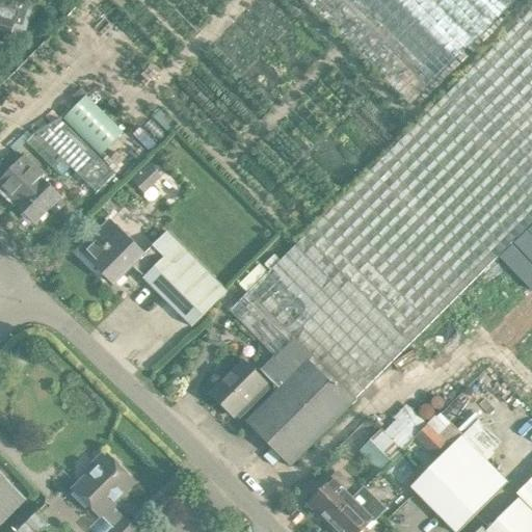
[(0,0),(0,40),(9,43),(15,23),(17,18),(24,20),(30,0),(27,0),(0,0)]
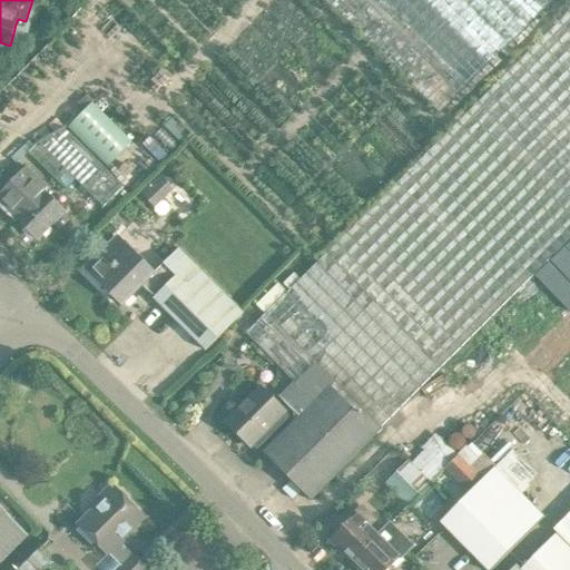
[(325,0),(440,115),(553,0),(325,0)]
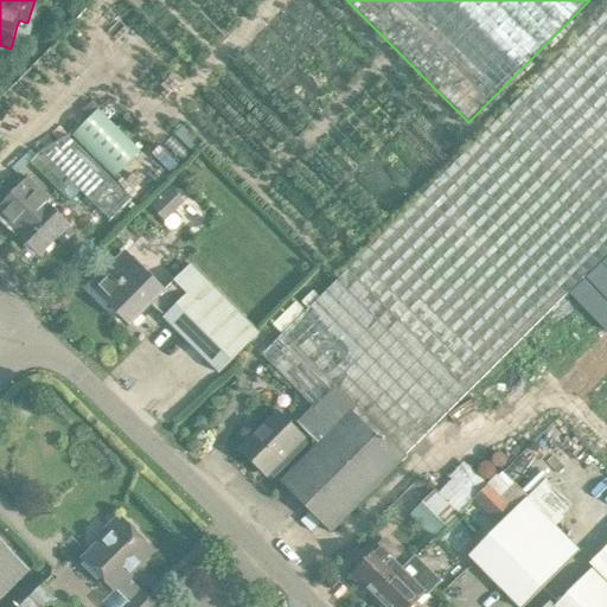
[(606,254),(606,11),(472,147),(286,332),(262,356),(302,396),(315,409),(298,426),(318,446),(280,484),(331,535),(407,459),(404,457),(415,446),(606,254)]
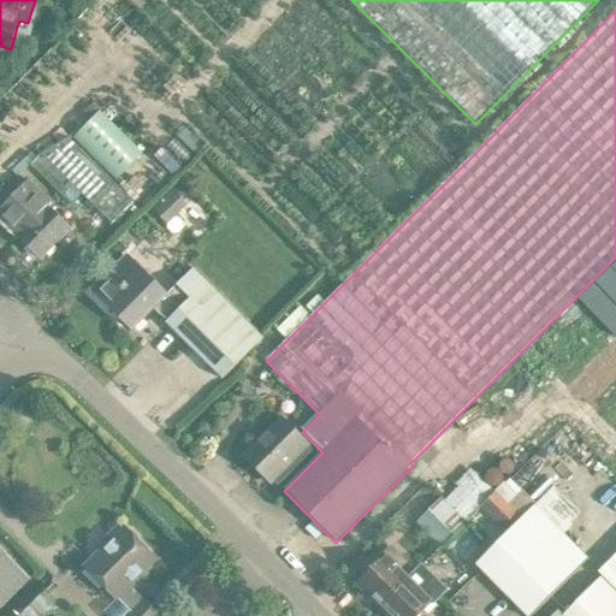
[(111,225),(134,202),(72,142),(51,164),(41,154),(30,166),(61,196),(71,185),(111,225)]
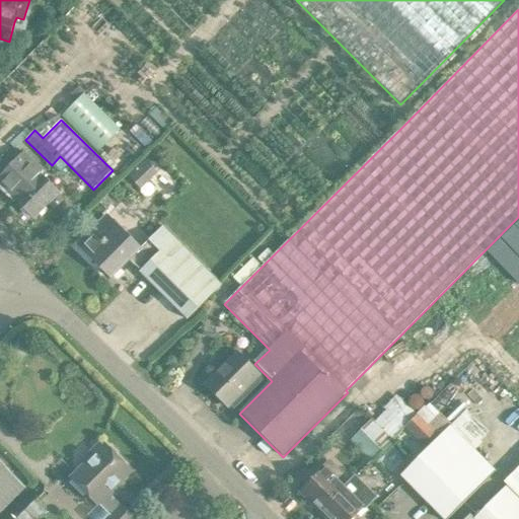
[(9,195),(34,219),(59,194),(40,174),(43,170),(23,152),(0,175),(0,190),(7,197),(9,195)]
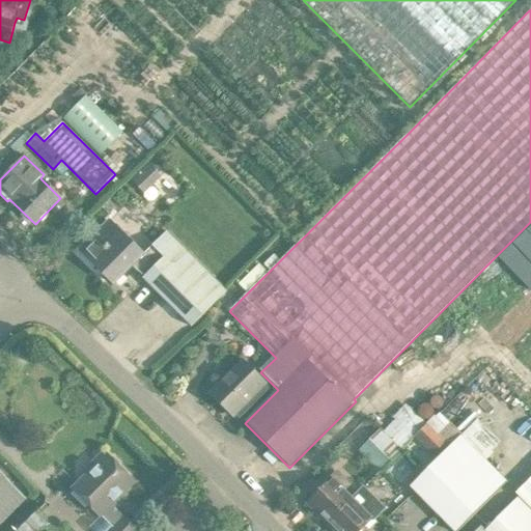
[(114,284),(134,264),(143,255),(110,221),(80,251),(114,284)]
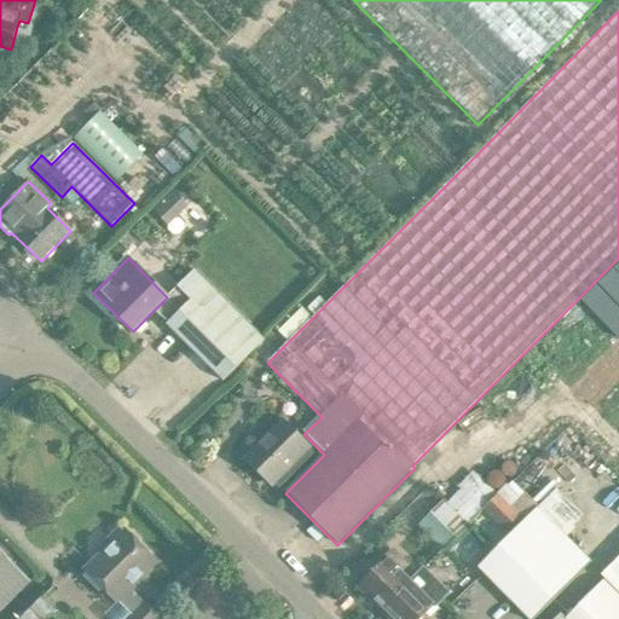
[(167,325),(224,381),(265,341),(195,271),(156,308),(171,322),(167,325)]
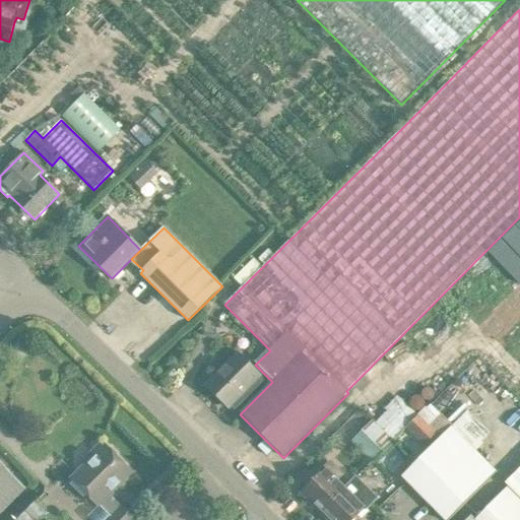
[(236,407),(237,408),(264,381),(238,354),(237,354),(238,355),(220,374),(215,374),(209,380),(209,384),(208,386),(207,385),(206,386),(229,408),(230,407),(229,406),(232,402),(237,407),(236,407)]
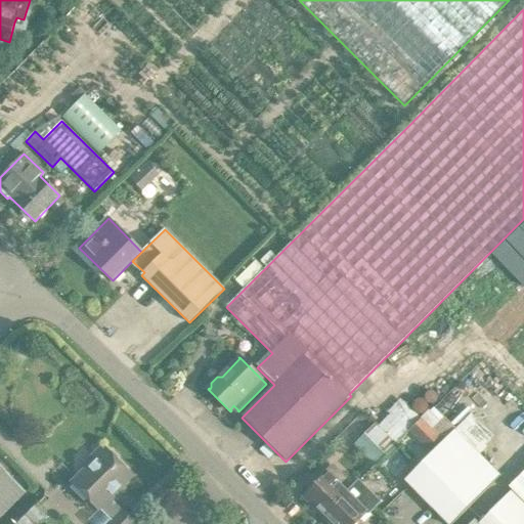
[(353,446),(375,467),(396,445),(375,424),(354,445),(353,446)]
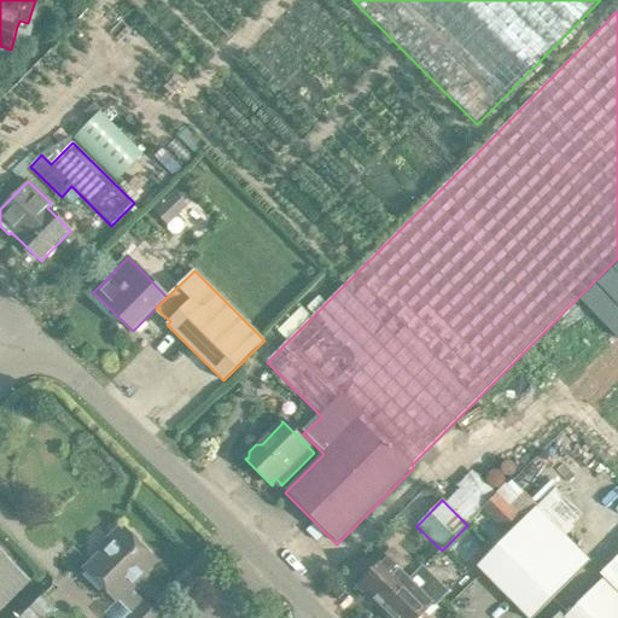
[(477,567),(526,617),(534,617),(589,563),(535,508),(477,567)]
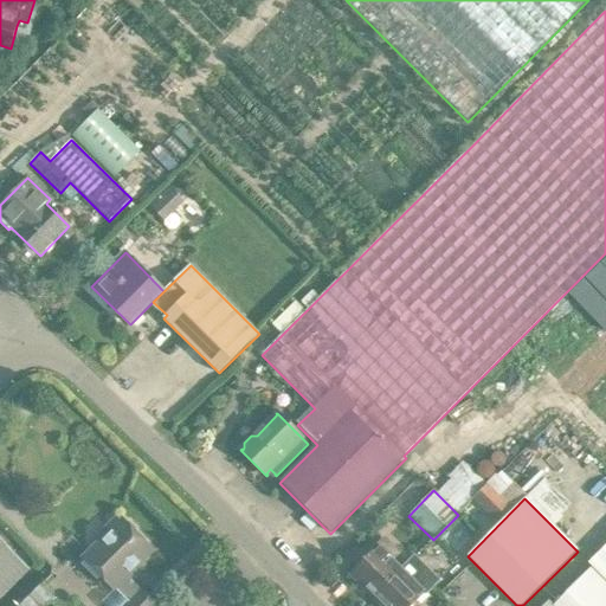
[(156,605),(142,591),(142,592),(127,577),(153,550),(135,533),(135,529),(129,523),(126,523),(122,521),(120,524),(116,521),(97,539),(101,542),(84,559),(114,590),(115,588),(130,604),(127,605),(156,605)]
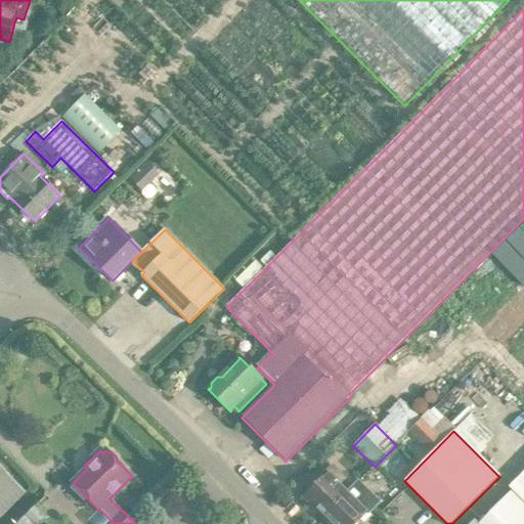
[(303,496),(322,516),(346,491),(339,485),(345,479),(333,467),(303,496)]
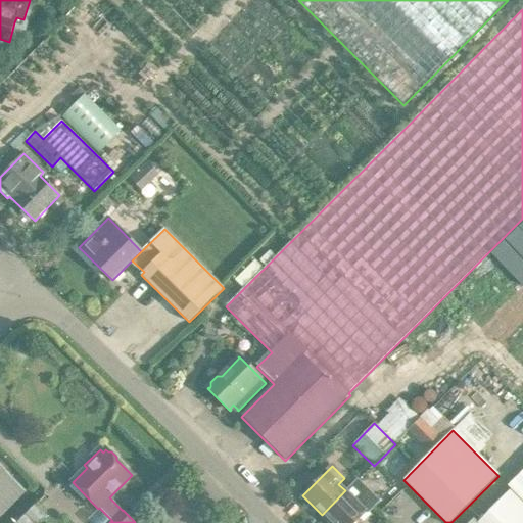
[(0,516),(25,492),(0,467),(0,516)]
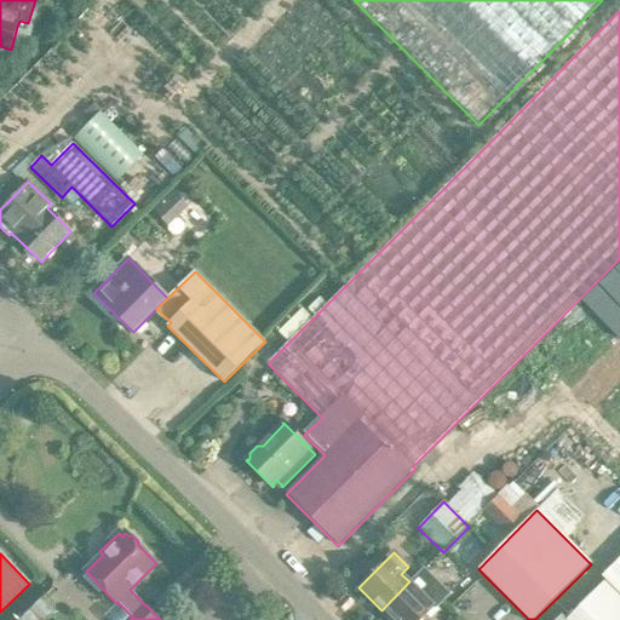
[(619,619),(619,557),(602,577),(604,580),(566,619),(564,619),(561,616),(557,619),(619,619)]
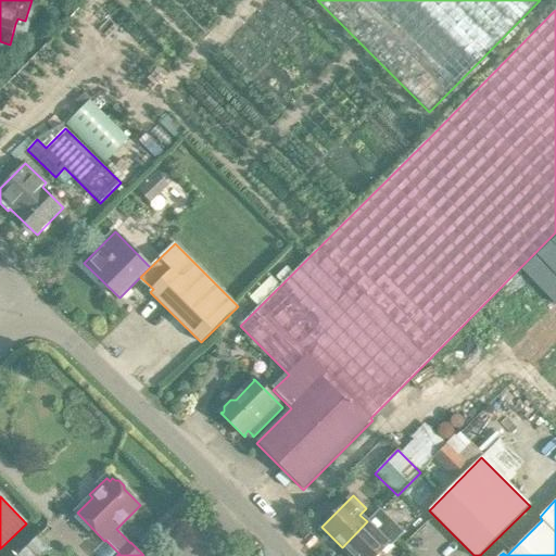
[(380,508),(367,521),(342,547),(351,555),(378,555),(404,531),(380,508)]
